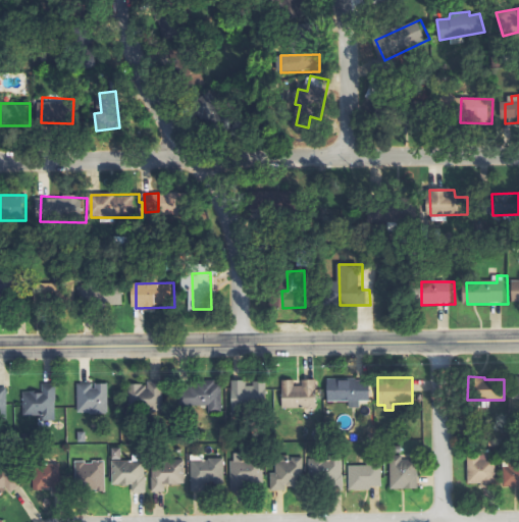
[(281,379),(282,408),(309,407),(309,409),(316,409),(315,378),(301,378),(302,384),(295,385),(295,379),(281,379)]
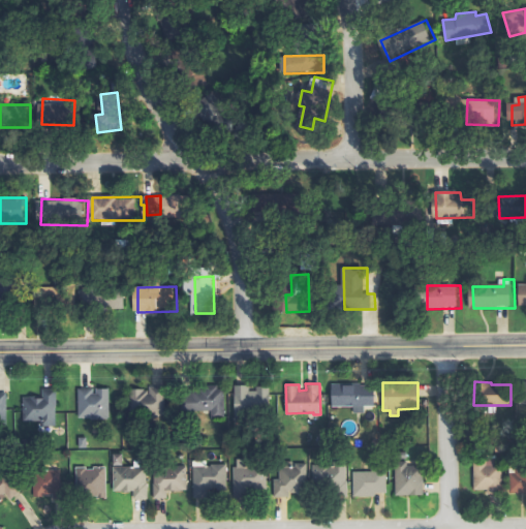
[(332,383),(362,383),(362,385),(374,384),(375,406),(364,406),(364,412),(353,413),(353,406),(332,407),(332,383)]
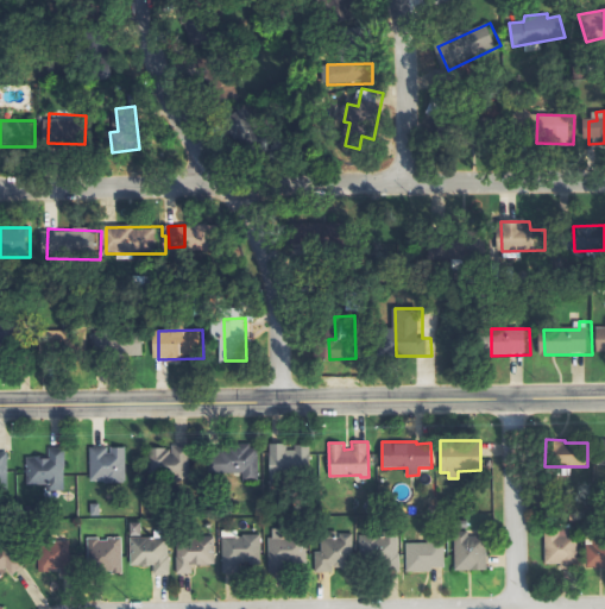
[(258,481),(244,481),(244,472),(207,472),(207,446),(229,446),(229,443),(251,443),(251,447),(258,447),(258,481)]
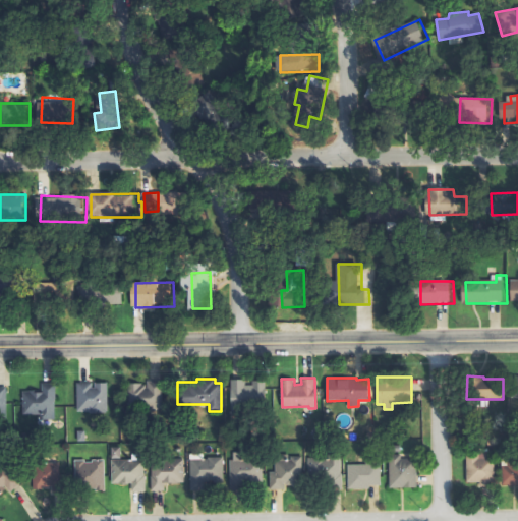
[(266,380),(252,381),(253,384),(245,385),(245,380),(231,380),(232,405),(266,404),(266,380)]
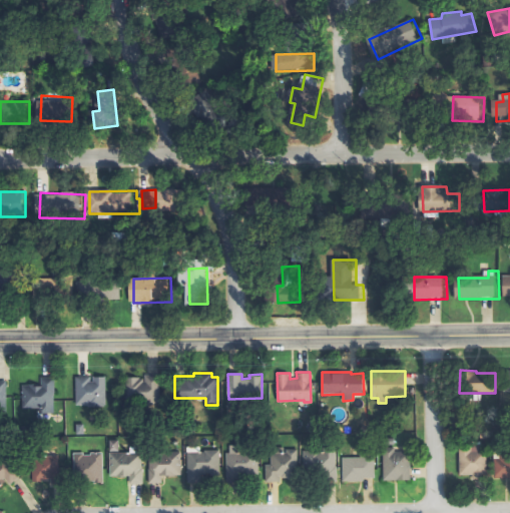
[(160,403),(155,403),(153,405),(149,405),(147,403),(126,403),(126,377),(139,377),(139,379),(143,379),(143,381),(145,381),(145,375),(159,375),(160,403)]
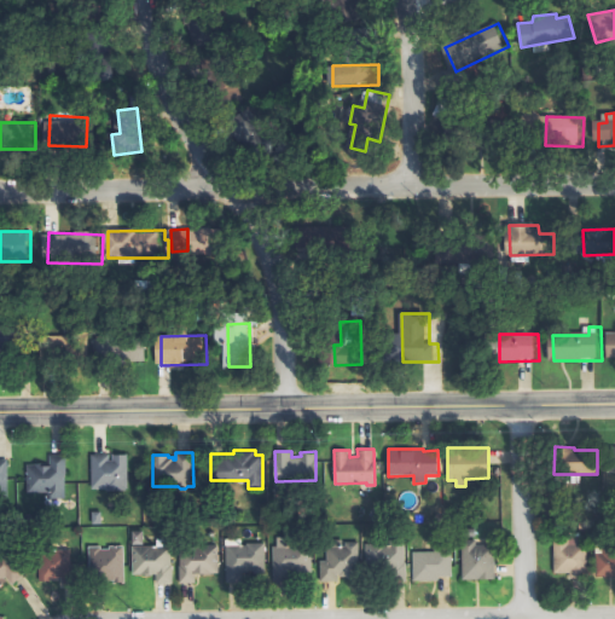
[(25,464),(34,464),(34,463),(47,463),(47,466),(50,466),(50,455),(65,453),(67,473),(65,473),(65,498),(48,498),(48,492),(27,492),(25,464)]
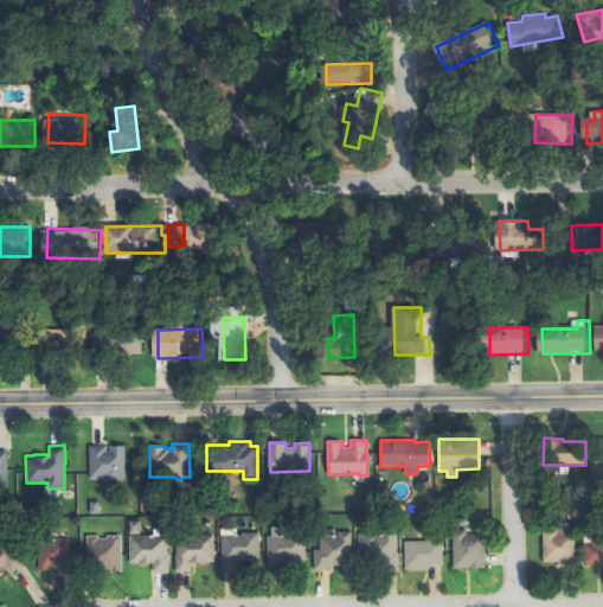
[(89,446),(107,445),(108,452),(110,452),(110,445),(124,445),(126,478),(124,478),(124,480),(104,481),(104,479),(90,479),(89,446)]
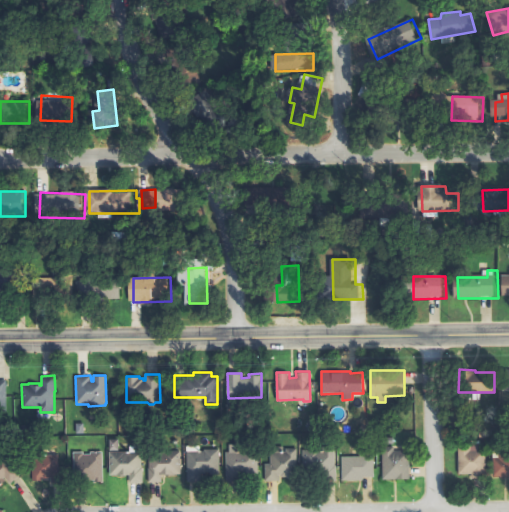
[(0,406),(17,407),(17,396),(11,396),(10,379),(0,378),(0,406)]
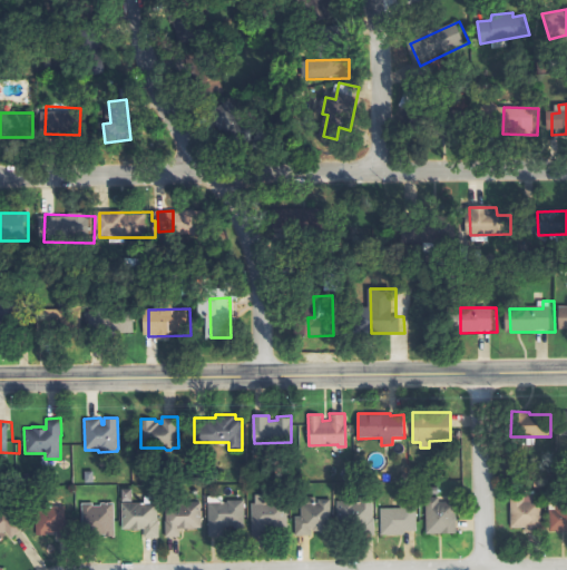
[(85,471),(94,471),(94,482),(86,482),(85,471)]
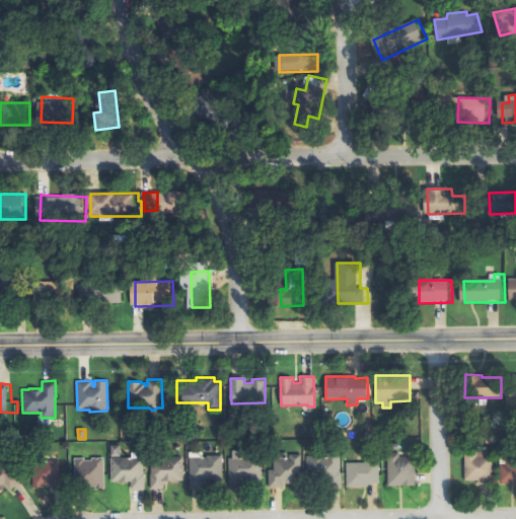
[(112,445),(121,445),(121,456),(112,456),(112,445)]
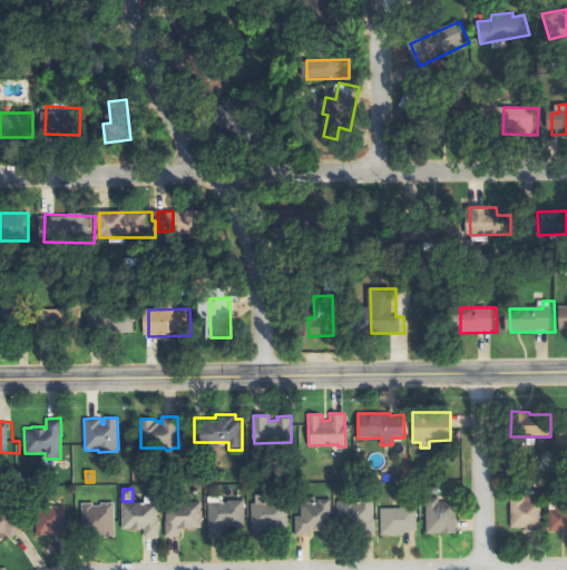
[(266,527),(266,533),(252,533),(251,503),(255,503),(255,494),(286,494),(287,526),(266,527)]
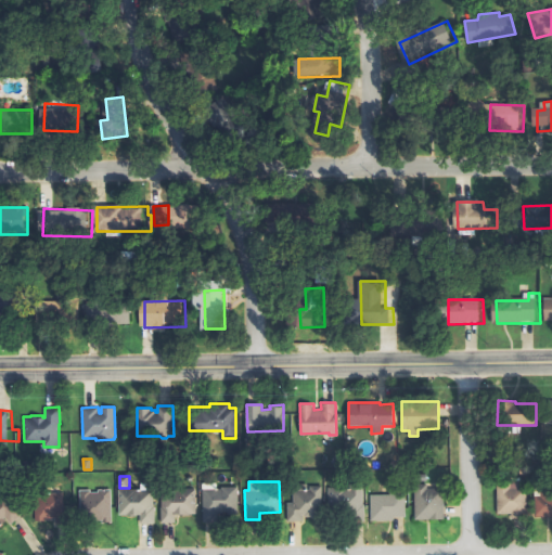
[(328,487),(345,487),(345,489),(350,489),(350,482),(363,481),(363,504),(364,504),(366,520),(351,520),(351,513),(329,513),(328,487)]
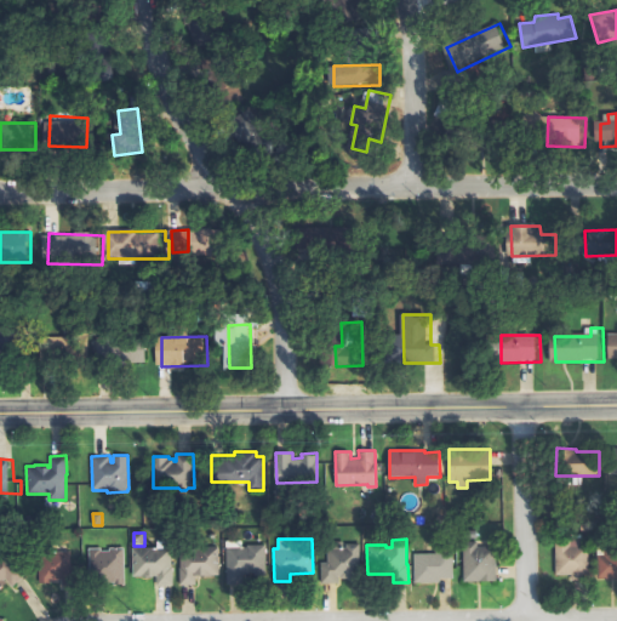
[(555,539),(569,539),(569,546),(588,546),(588,580),(571,580),(571,574),(555,575),(555,539)]
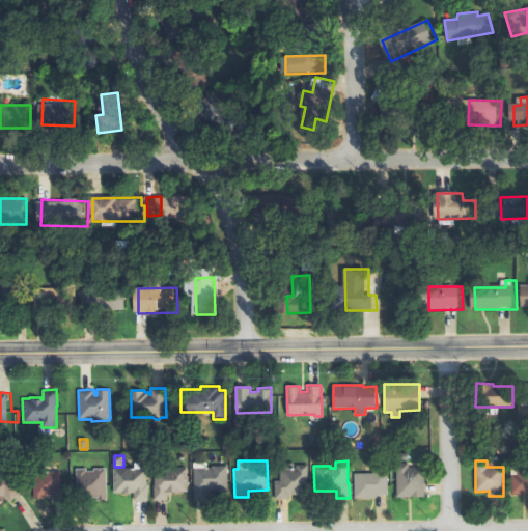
[(409,463),(396,464),(397,497),(425,496),(424,467),(409,468),(409,463)]
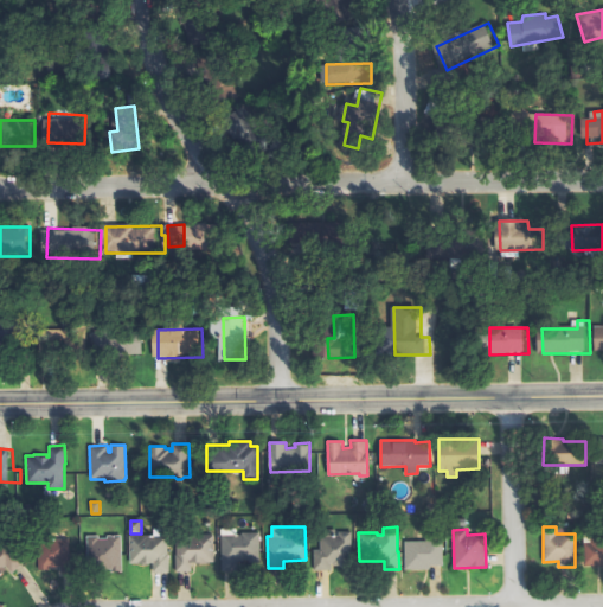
[(583,542),(589,542),(589,529),(602,529),(602,566),(592,566),(592,564),(583,564),(583,542)]
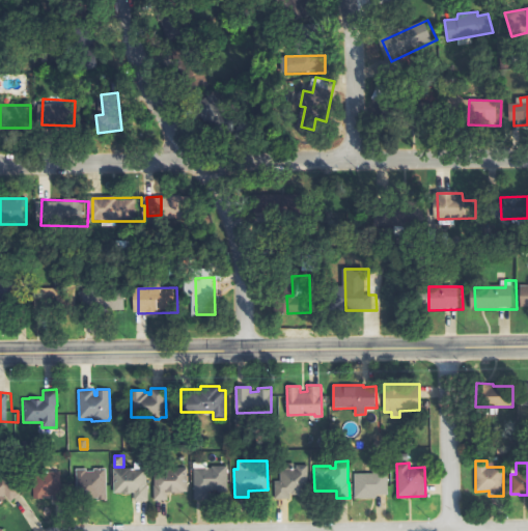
[(274,480),(280,480),(280,464),(295,464),(295,468),(297,468),(297,465),(308,465),(309,492),(302,492),(302,494),(292,494),(292,493),(289,493),(289,499),(275,499),(274,480)]
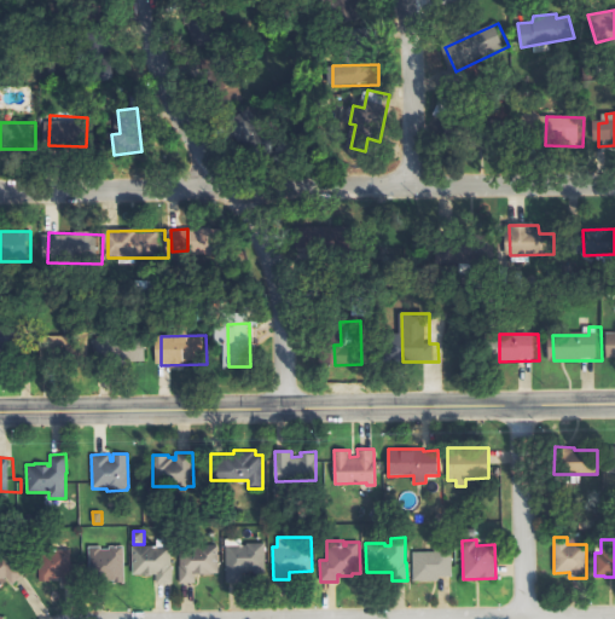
[(227,545),(248,545),(248,543),(265,543),(265,573),(254,573),(254,572),(243,572),(243,582),(227,583),(227,545)]
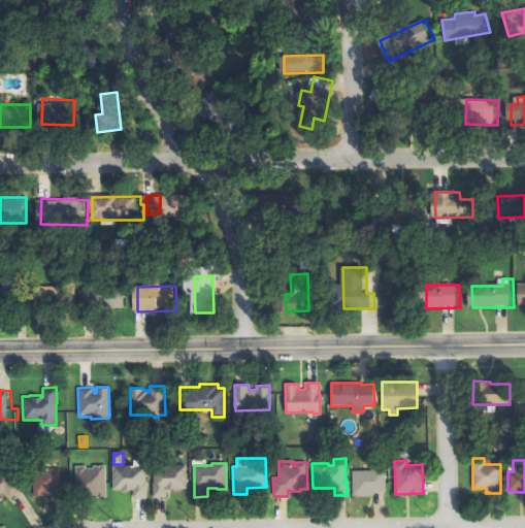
[(75,465),(88,465),(88,468),(94,468),(94,465),(106,465),(106,496),(98,496),(98,494),(75,495),(75,465)]
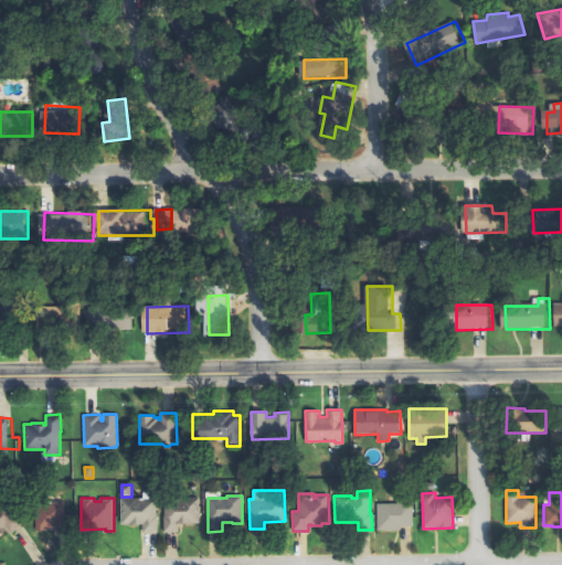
[(122,499),(157,498),(157,515),(158,515),(159,532),(144,533),(144,523),(140,523),(140,524),(129,524),(129,523),(122,523),(122,499)]
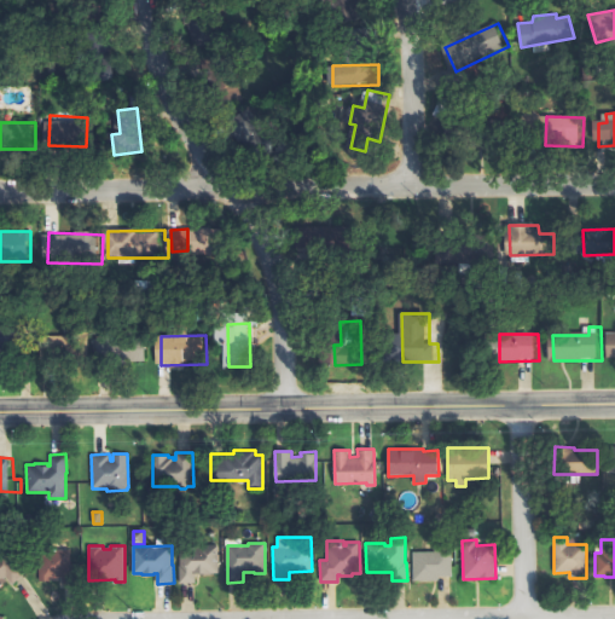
[(180,583),(179,565),(181,565),(180,547),(198,547),(198,545),(219,545),(219,573),(212,573),(201,574),(201,573),(196,573),(197,583),(180,583)]
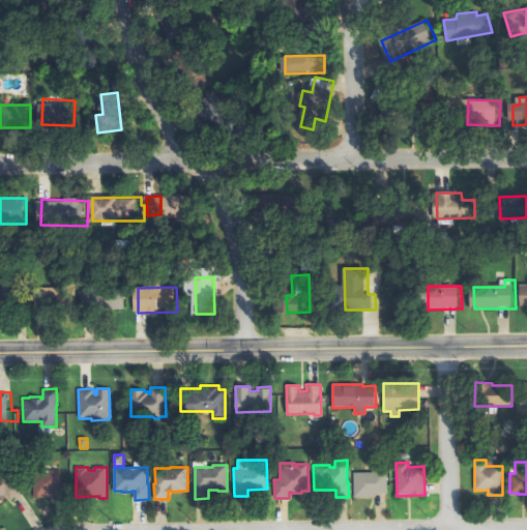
[(353,472),(372,472),(372,467),(387,467),(387,493),(376,494),(376,497),(353,497),(353,472)]
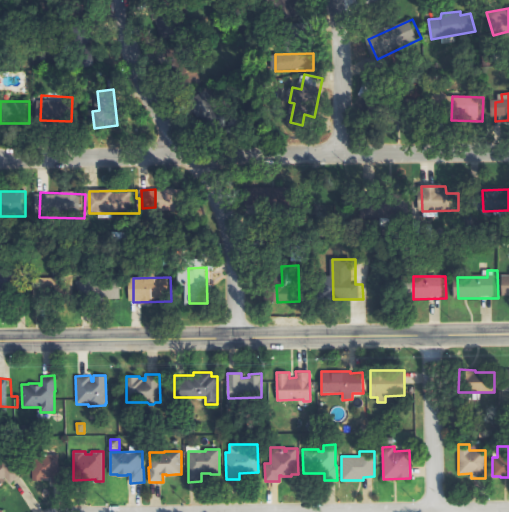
[(59,453),(31,455),(32,481),(45,481),(44,476),(60,476),(59,453)]
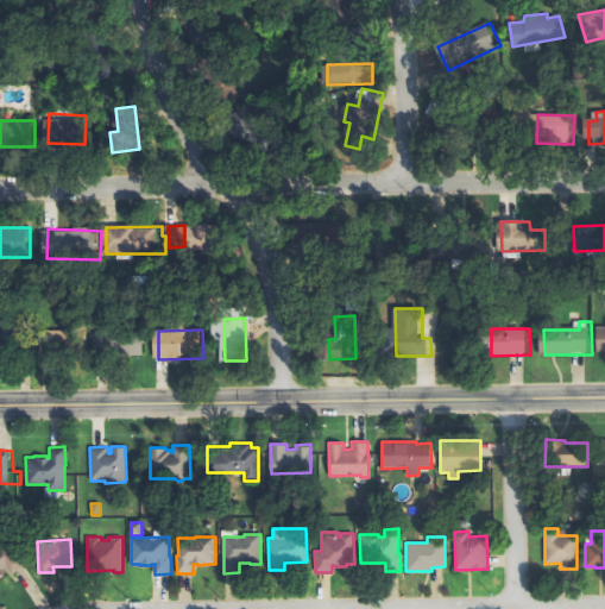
[(0,545),(6,541),(25,564),(13,575),(6,567),(5,569),(7,571),(0,577),(0,545)]
